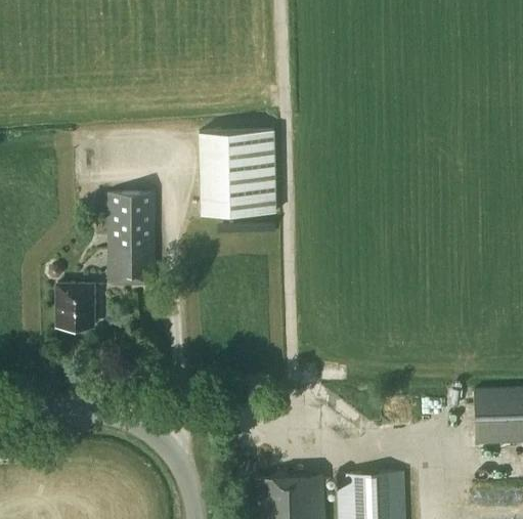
[(277,215),(274,133),(199,135),(201,217),(277,215)]
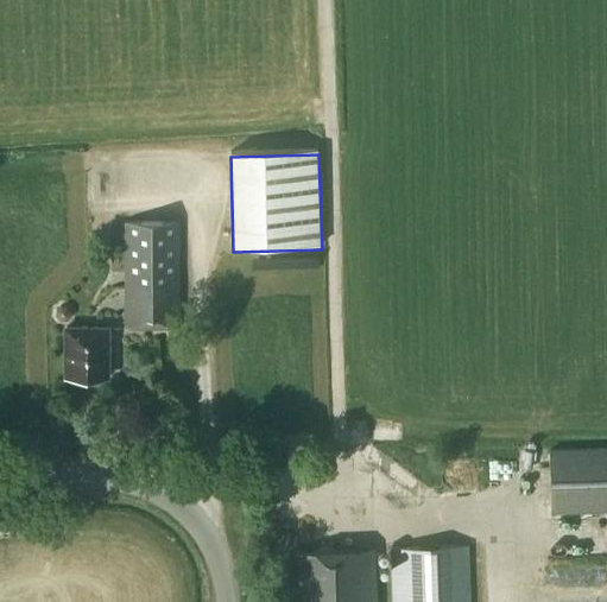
[(181,227),(126,227),(126,235),(113,234),(113,276),(126,276),(125,333),(181,333),(181,227)]
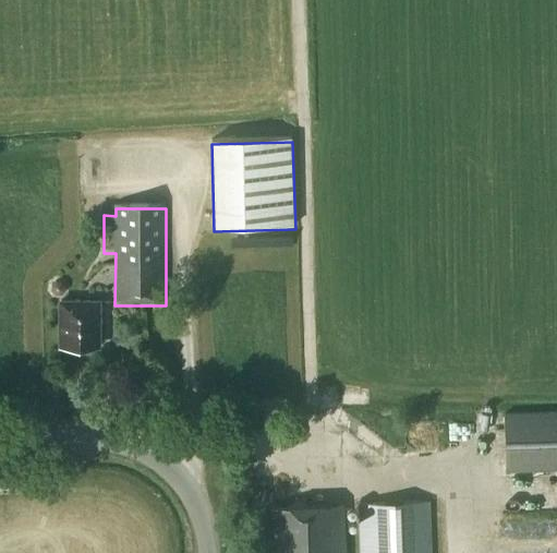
[(62,286),(57,286),(52,289),(52,296),(56,299),(61,300),(65,296),(67,290),(62,286)]
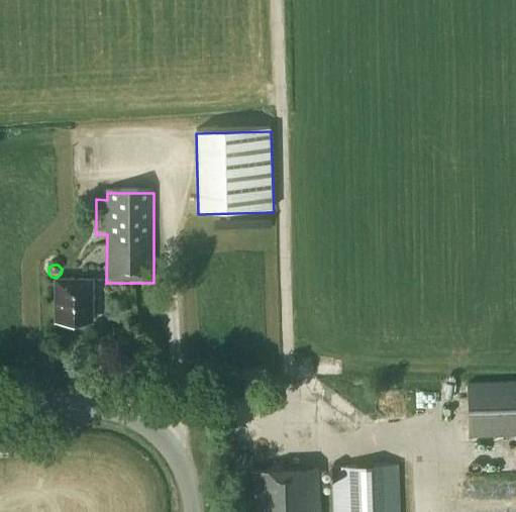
[(92,325),(93,283),(59,283),(58,325),(92,325)]
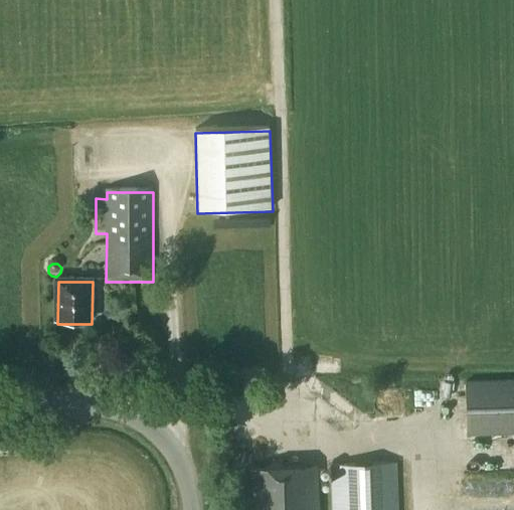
[(513,383),(466,385),(468,440),(513,437),(513,383)]
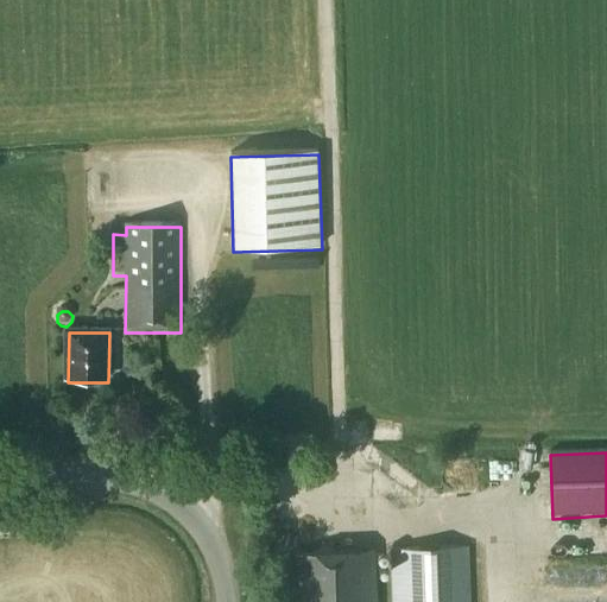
[(469,601),(468,550),(394,552),(396,601),(378,601),(377,555),(293,557),(295,601),(469,601)]
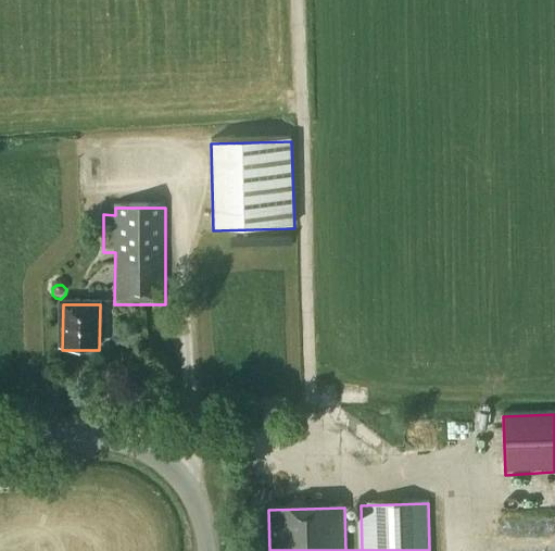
All buildings are outlined.
